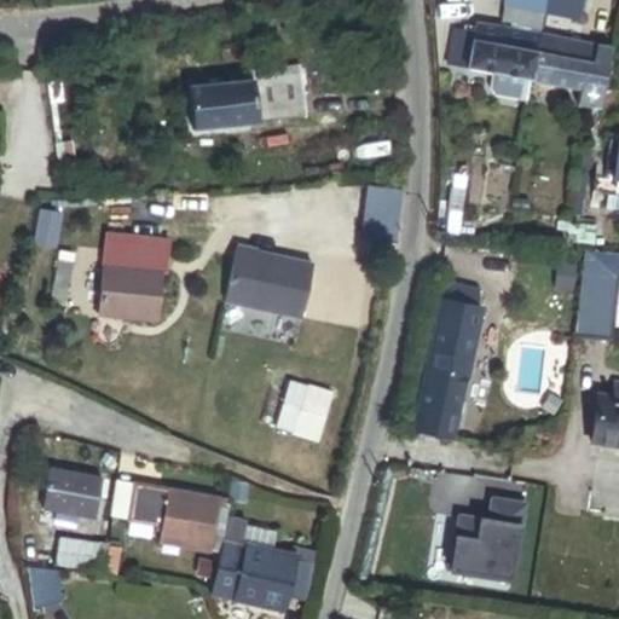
[(544,0),(503,0),(503,4),(542,12),(544,0)]
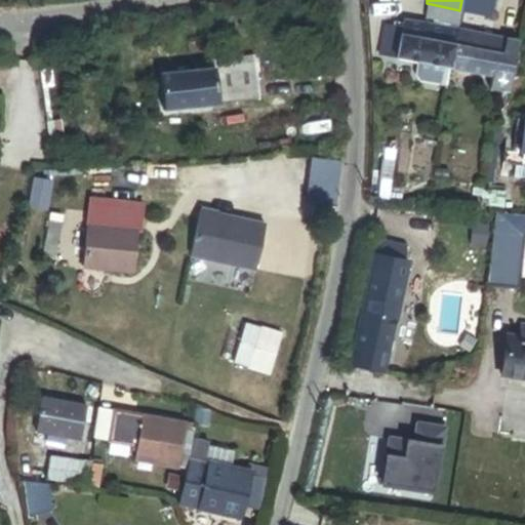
[(461,0),(459,10),(491,16),(493,0),(461,0)]
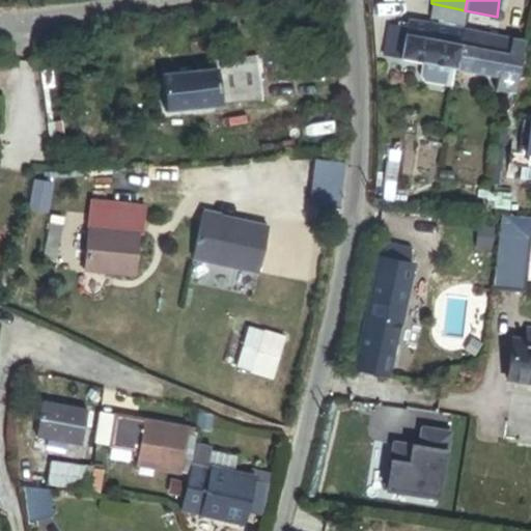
[(465,10),(431,3),(430,17),(462,24),(465,10)]
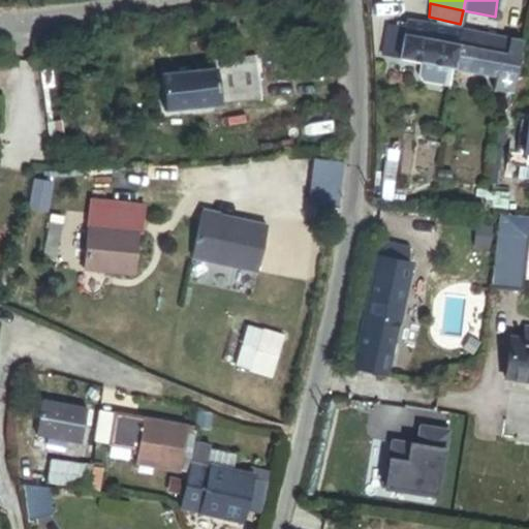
[(453,68),(460,29),(406,20),(404,27),(386,25),(381,55),(453,68)]
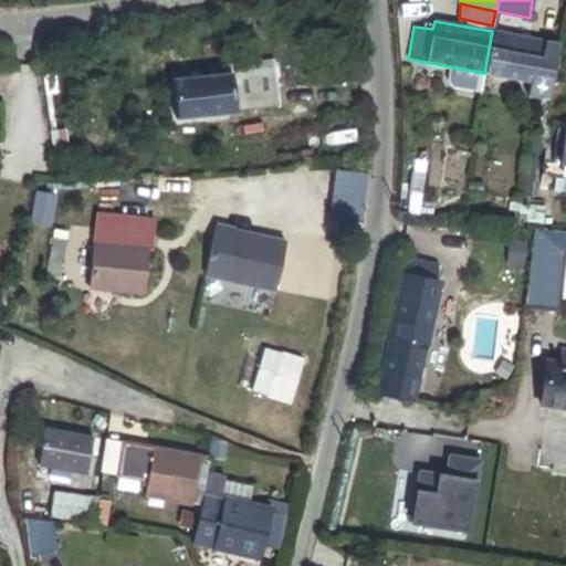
[(549,86),(557,44),(492,31),(484,73),(549,86)]
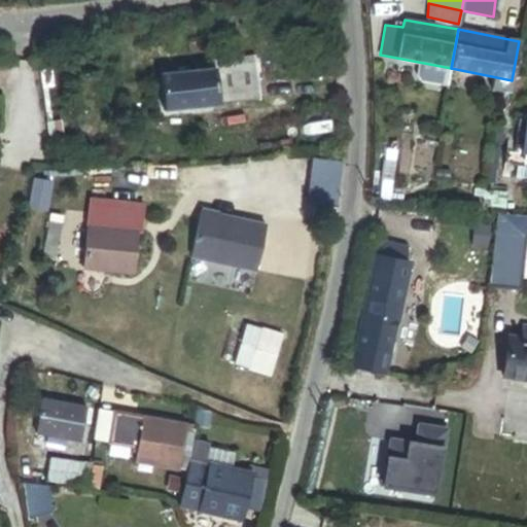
[(215,69),(159,75),(164,112),(258,100),(253,57),(214,62),(215,69)]
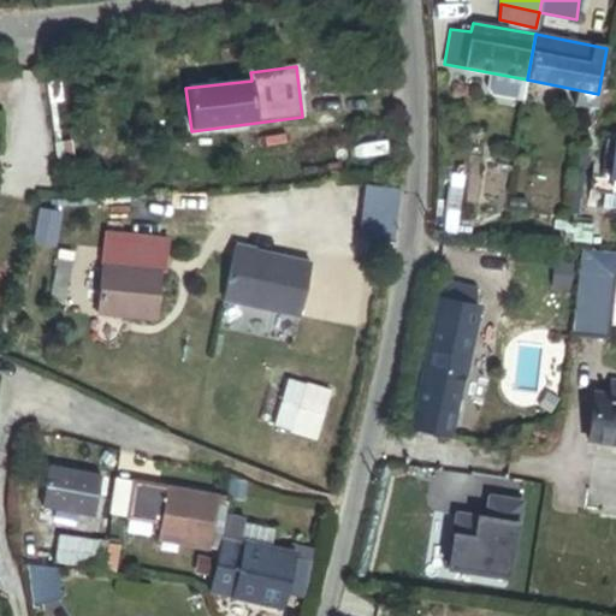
[(402,191),(368,187),(360,238),(394,243),(402,191)]
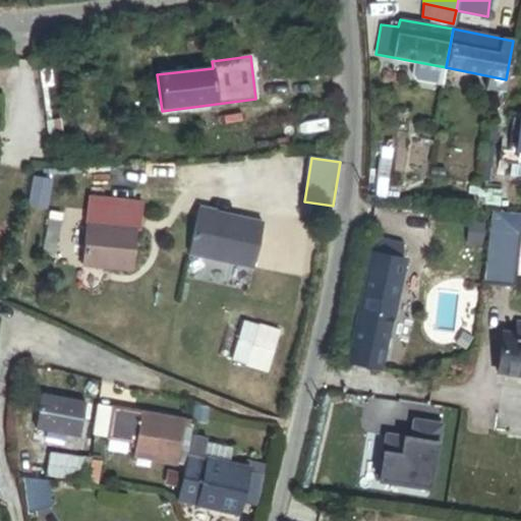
[(191,250),(248,264),(257,222),(198,208),(191,250)]
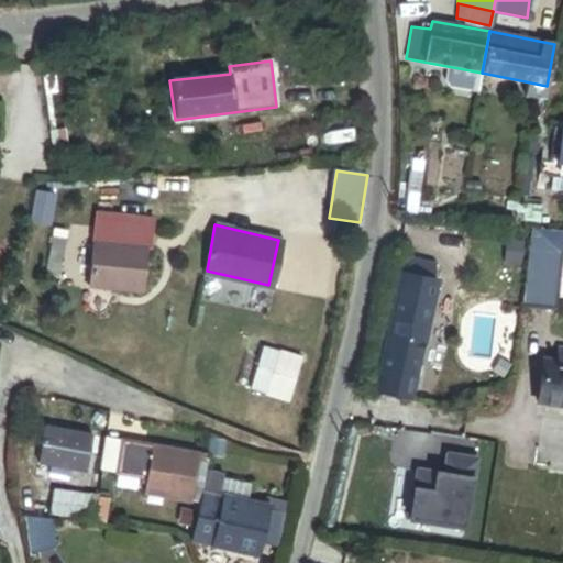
[(551,310),(558,254),(562,254),(562,231),(529,229),(520,307),(551,310)]
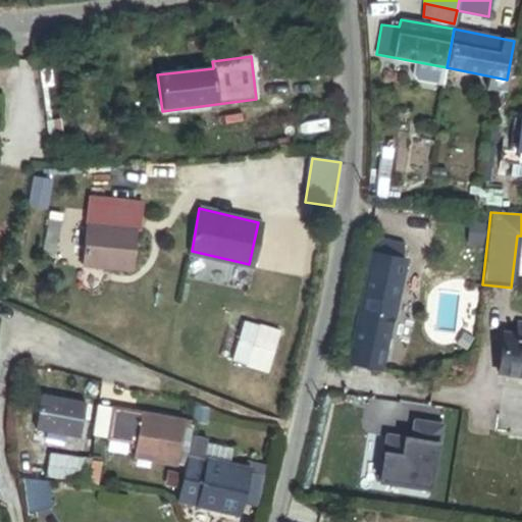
[(87,217),(81,265),(132,270),(136,230),(105,227),(106,219),(87,217)]
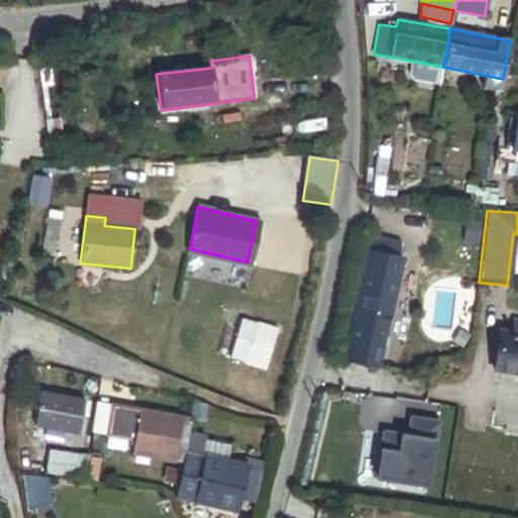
[(401,245),(374,239),(372,252),(368,251),(346,360),(377,367),(387,319),(389,319),(402,258),(398,257),(401,245)]
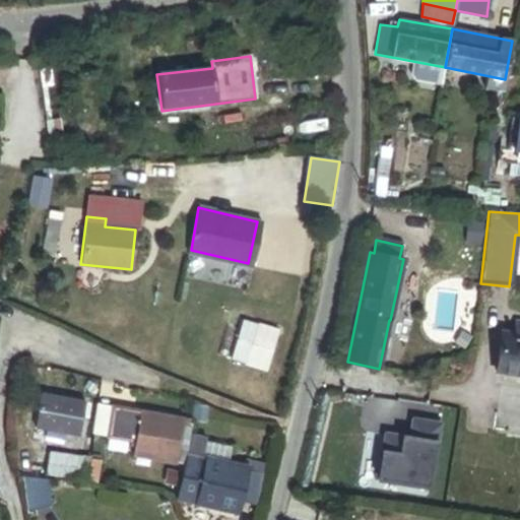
[(257,324),(242,319),(231,359),(245,364),(257,324)]
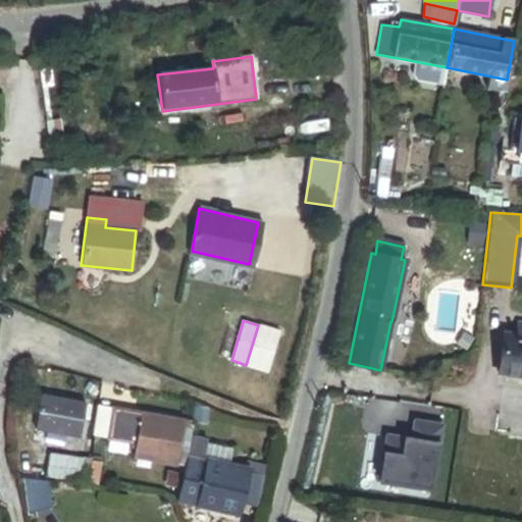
[(516,335),(503,333),(497,375),(521,378),(521,323),(518,322),(516,335)]
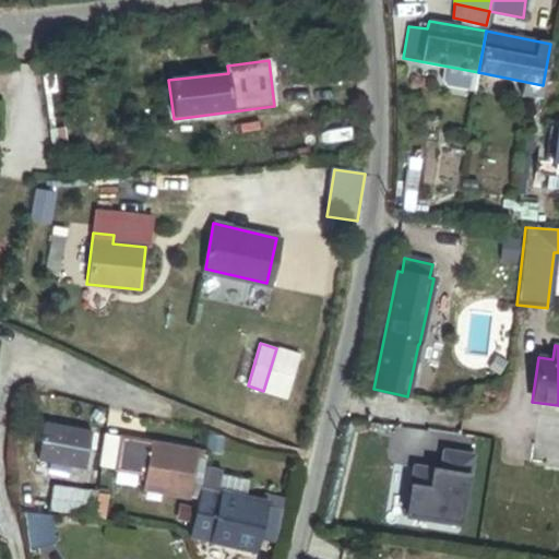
[(286,397),(299,355),(276,348),(263,391),(286,397)]
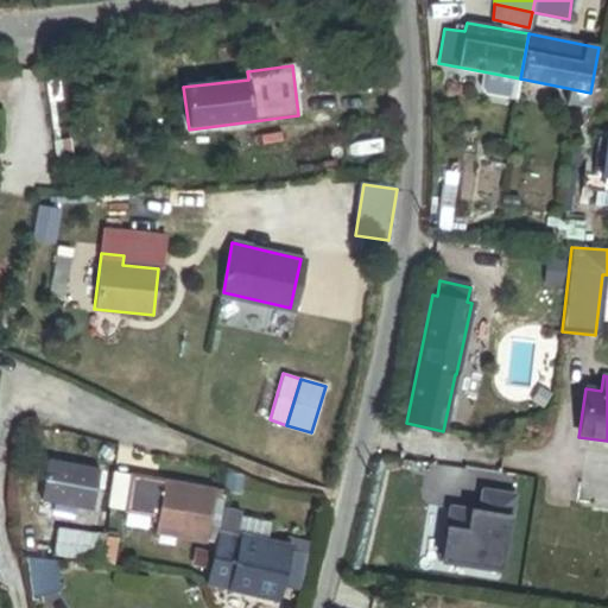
[(97,472),(48,462),(42,499),(57,501),(56,510),(74,513),(75,505),(90,507),(97,472)]
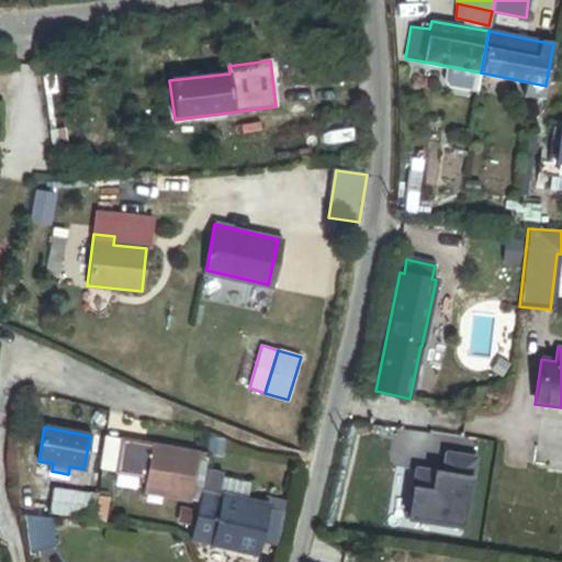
[(223,438),(210,436),(205,459),(218,462),(223,438)]
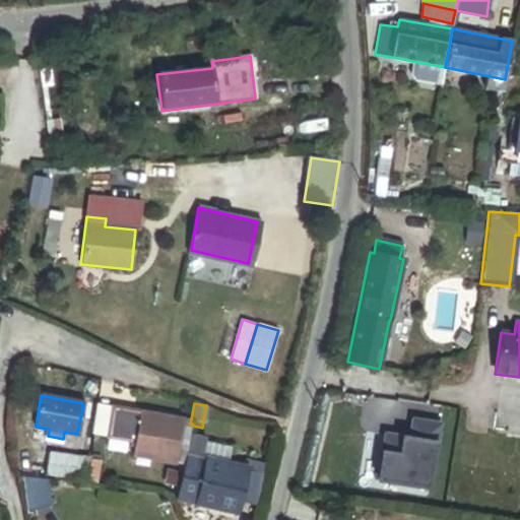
[(107,437),(112,407),(96,404),(91,434),(107,437)]
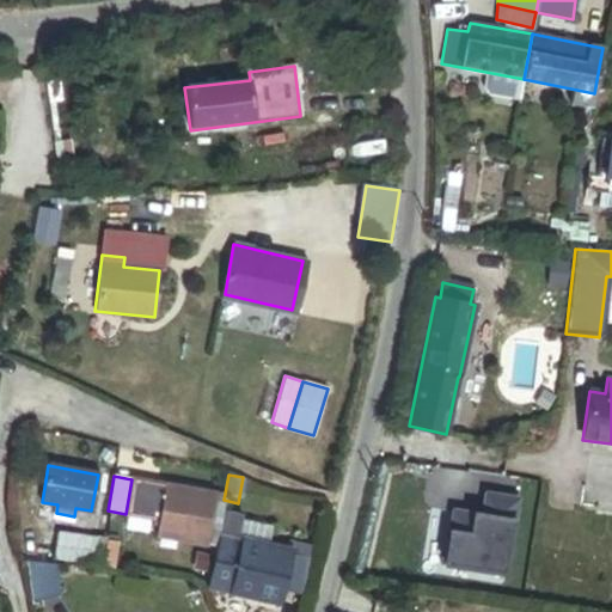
[(204,545),(215,494),(132,479),(126,514),(153,519),(151,525),(159,527),(158,536),(204,545)]
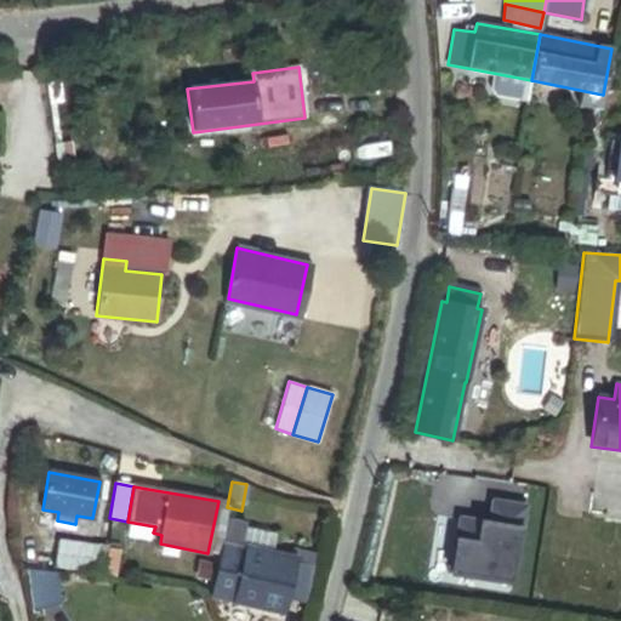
[(525,508),(494,503),(490,525),(462,520),(451,575),(513,585),(525,508)]
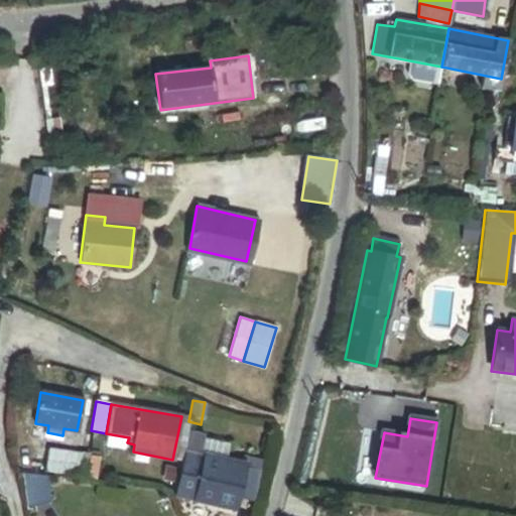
[(205,433),(189,430),(174,496),(237,510),(240,497),(254,500),(262,459),(243,455),(242,461),(201,453),(205,433)]
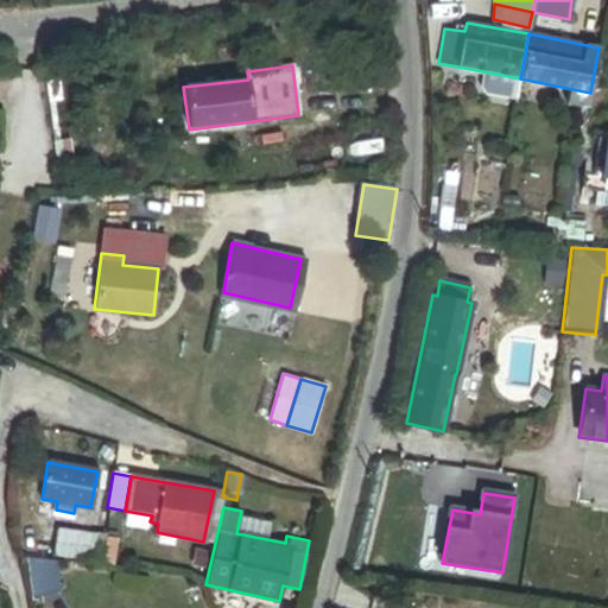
[(95,534),(56,529),(52,553),(92,559),(95,534)]
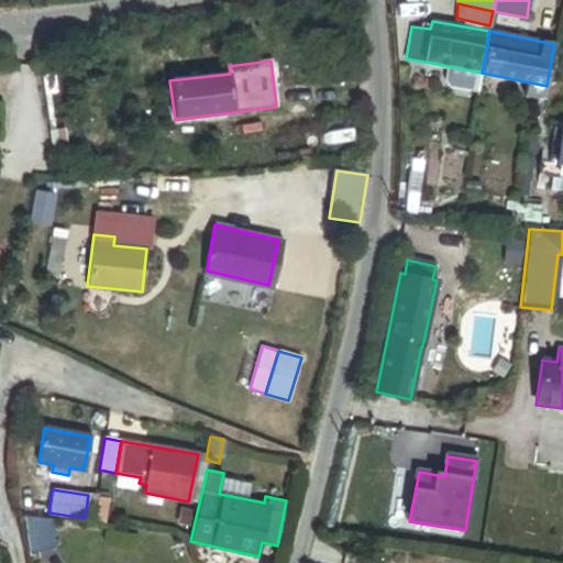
[(52,519),(26,523),(31,552),(56,548),(52,519)]
